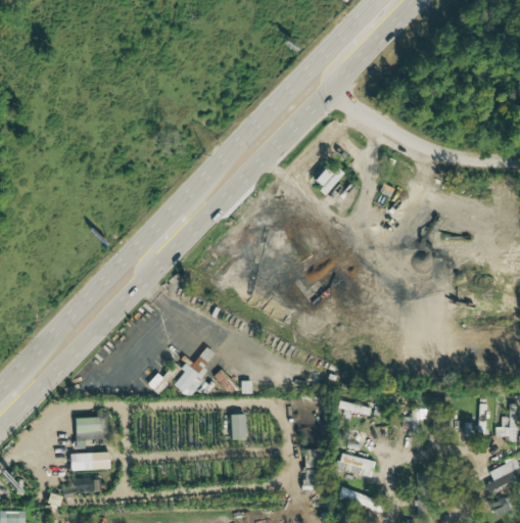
[(197,373),(188,365),(172,383),(188,398),(203,381),(201,378),(207,371),(203,367),(197,373)]
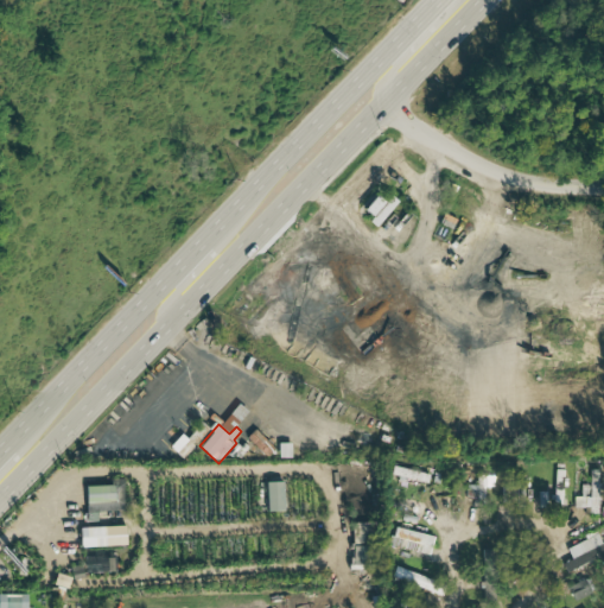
[(576,507),(592,507),(591,513),(601,513),(601,469),(595,469),(595,485),(585,485),(585,496),(576,496),(576,507)]
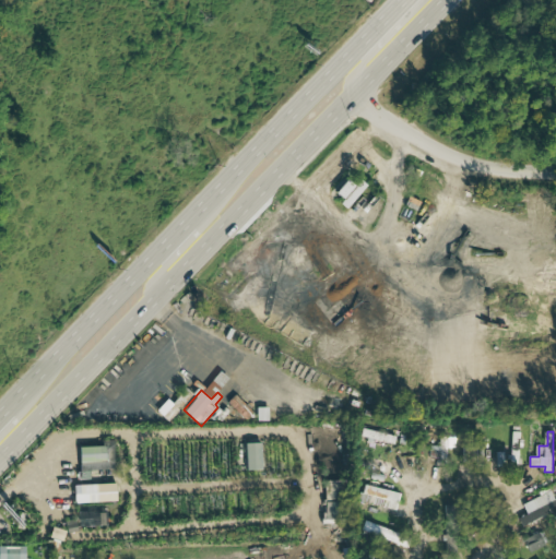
[(114,440),(104,440),(104,445),(80,447),(81,479),(91,479),(91,470),(115,468),(114,440)]
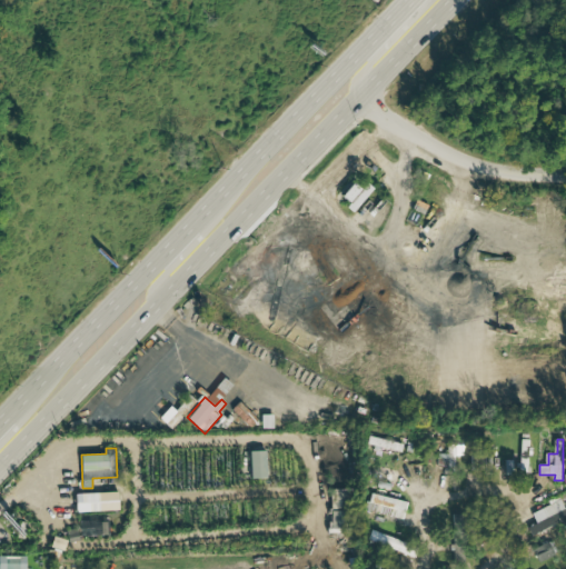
[(267,477),(266,450),(250,450),(251,477),(267,477)]
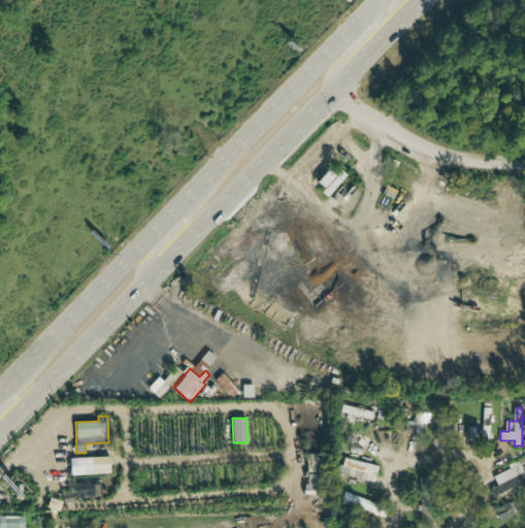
[(308,472),(321,472),(321,454),(307,455),(308,472)]
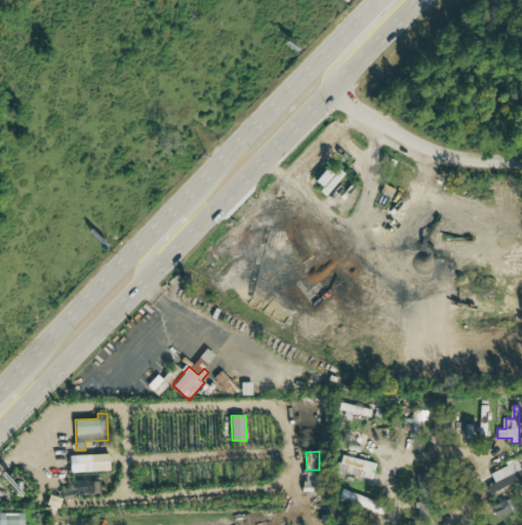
[(110,453),(70,455),(71,473),(111,471),(110,453)]
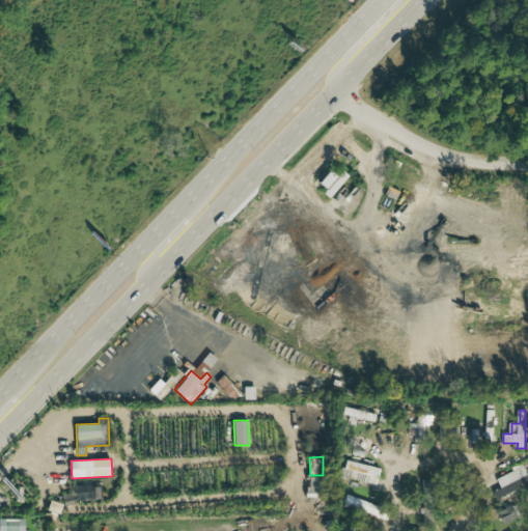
[(379,483),(381,466),(345,462),(343,478),(379,483)]
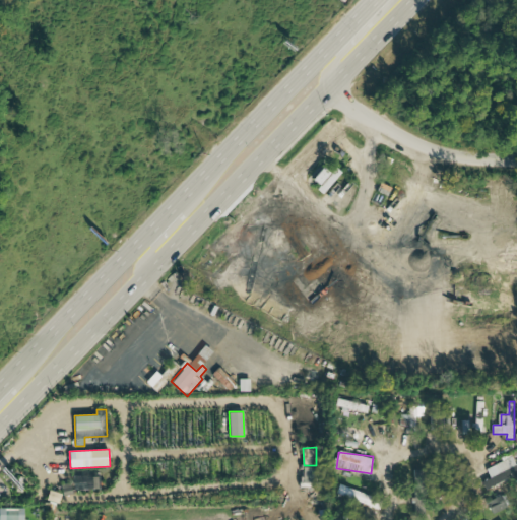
[(491,478),(483,481),(487,490),(516,475),(516,465),(513,457),(487,468),(491,478)]
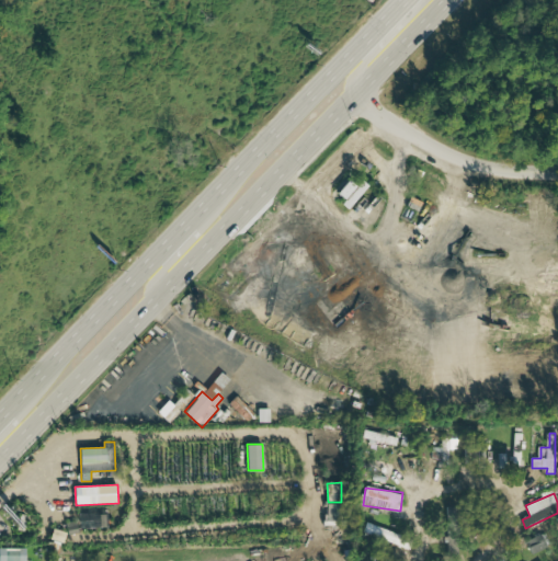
[(327,521),(340,521),(341,504),(328,503),(327,521)]
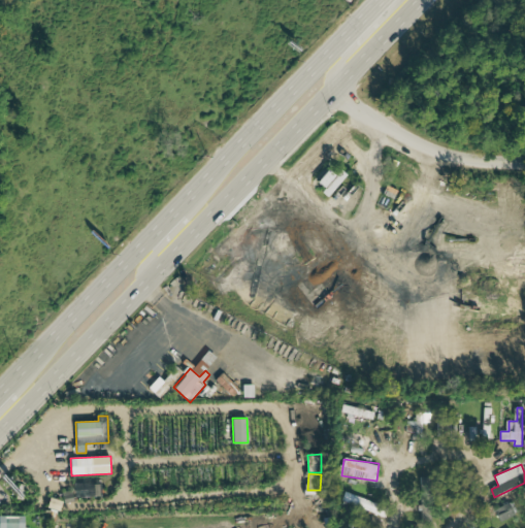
[(101,483),(74,484),(74,497),(101,497),(101,483)]
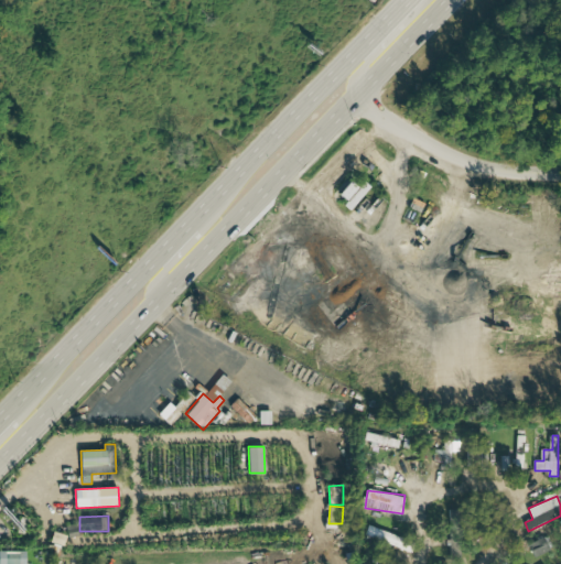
[(365,538),(408,549),(410,538),(367,527),(365,538)]
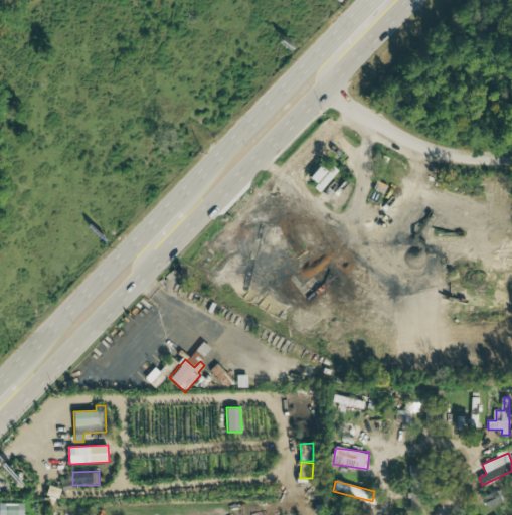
[(488,509),(502,503),(497,491),(483,497),(488,509)]
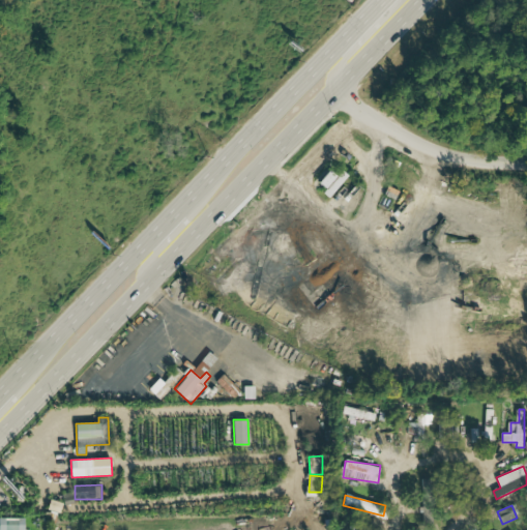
[(0,529),(24,529),(24,518),(0,518),(0,529)]
